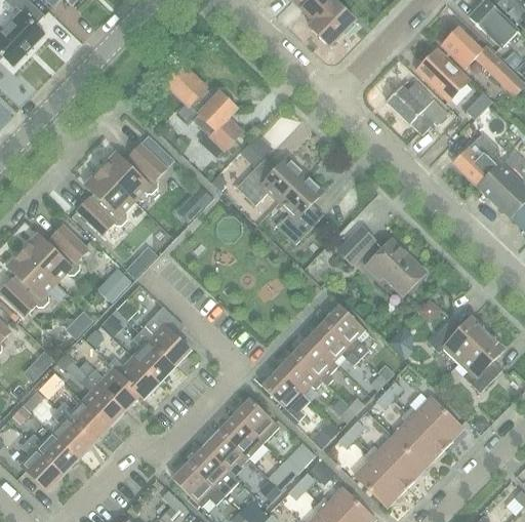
[(21,11),(0,33),(0,53),(13,66),(45,32),(36,24),(44,14),(29,0),(4,0),(13,8),(15,6),(21,11)]
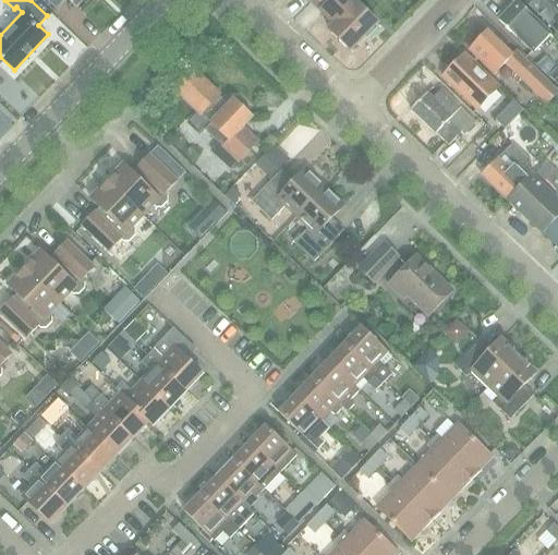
[(314,0),(335,21),(329,26),(350,47),(378,19),(359,0),(314,0)]
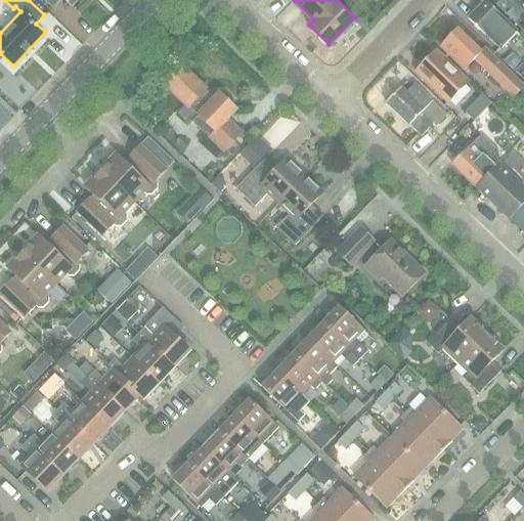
[(468,15),(500,46),(518,28),(489,0),(483,0),(468,15)]
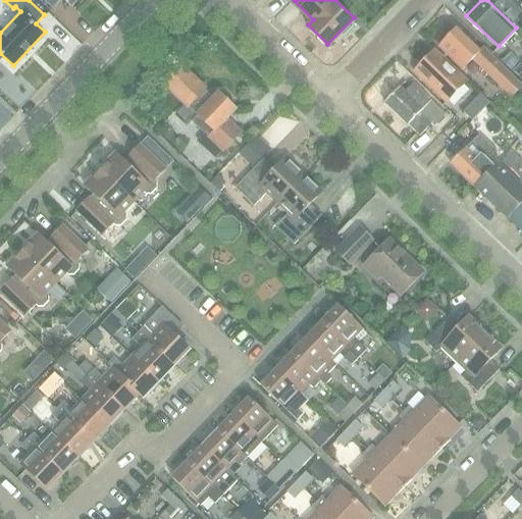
[(491,0),(521,30),(521,0),(491,0)]
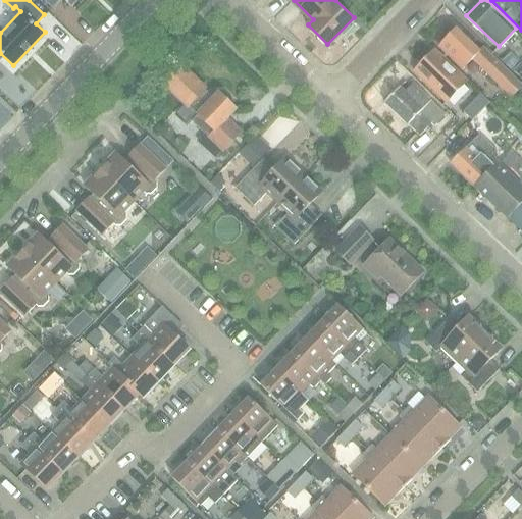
[(507,86),(514,92),(521,83),(521,81),(516,76),(486,48),(482,53),(456,28),(439,44),(463,66),(473,55),(483,65),(484,64),(507,86)]
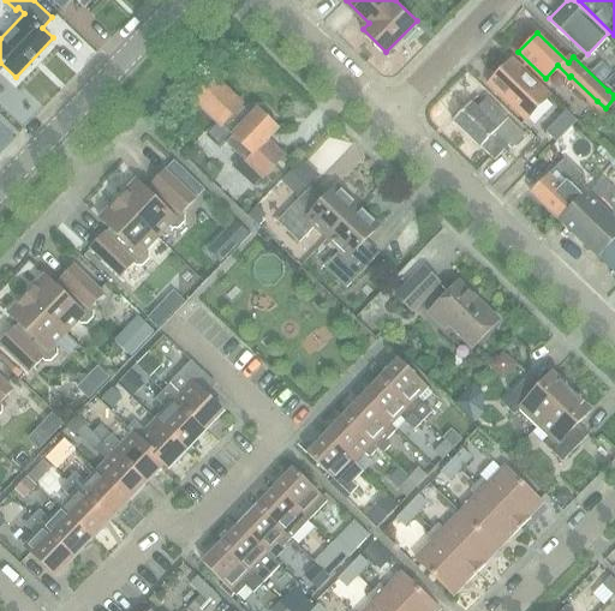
[(487,82),(526,119),(551,93),(513,54),(487,82)]
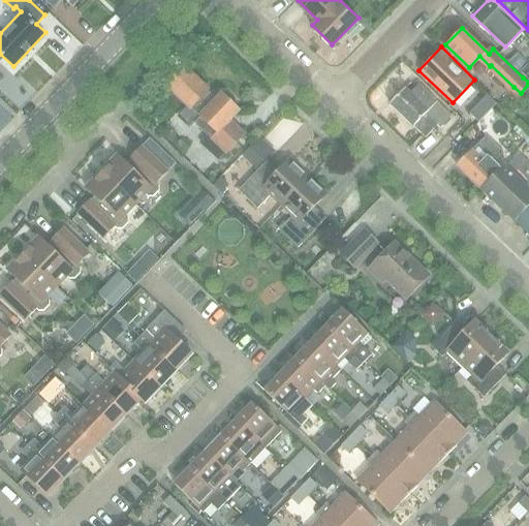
[(518,50),(509,59),(522,71),(523,70),(528,76),(528,59),(528,60),(518,50)]
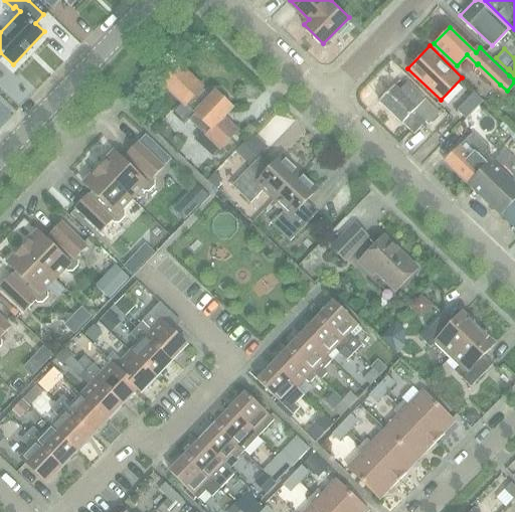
[(208,99),(199,90),(203,86),(180,63),(162,81),(186,104),(195,112),(189,118),(220,147),(238,128),(224,116),(233,106),(216,90),(208,99)]
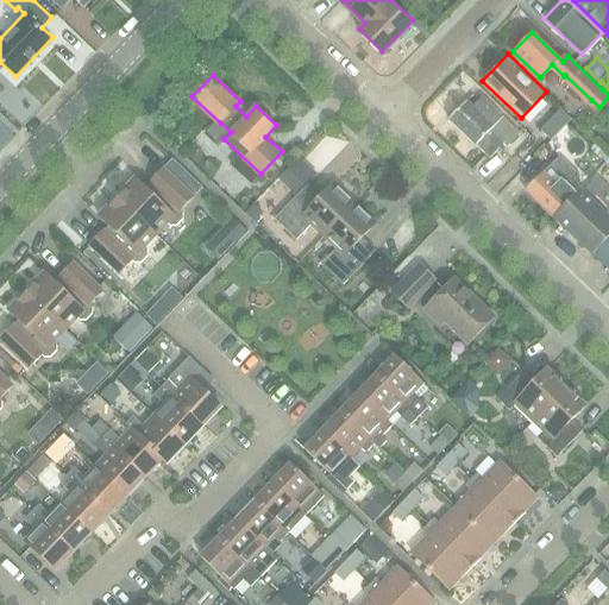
[(477,142),(490,155),(504,140),(508,144),(520,131),(503,114),(504,114),(484,94),(473,104),(468,98),(449,115),(476,143),(477,142)]
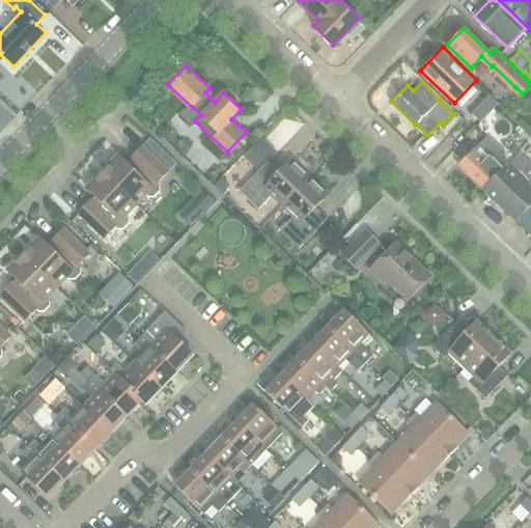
[(471,111),(480,120),(499,101),(488,92),(471,111)]
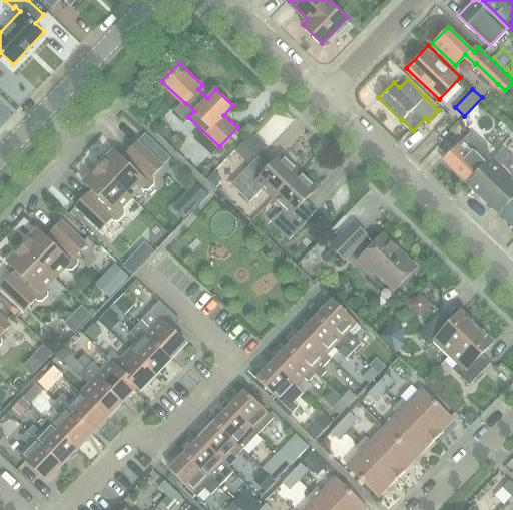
[(251,130),(243,139),(259,153),(268,144),(251,130)]
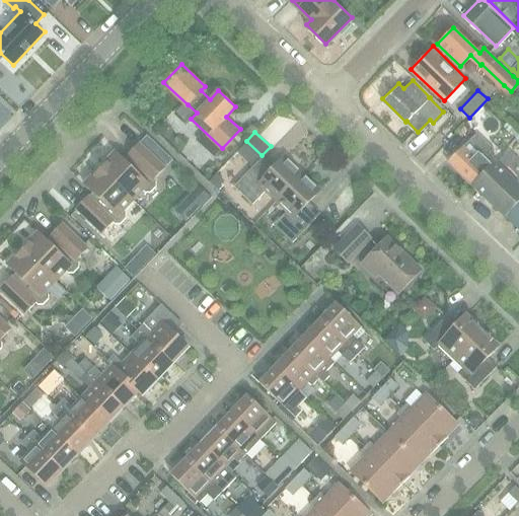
[(462,145),(447,161),(463,176),(471,183),(504,215),(518,229),(518,157),(509,148),(504,153),(496,162),(494,159),(490,163),(485,158),(494,149),(476,132),(462,146),(462,145)]
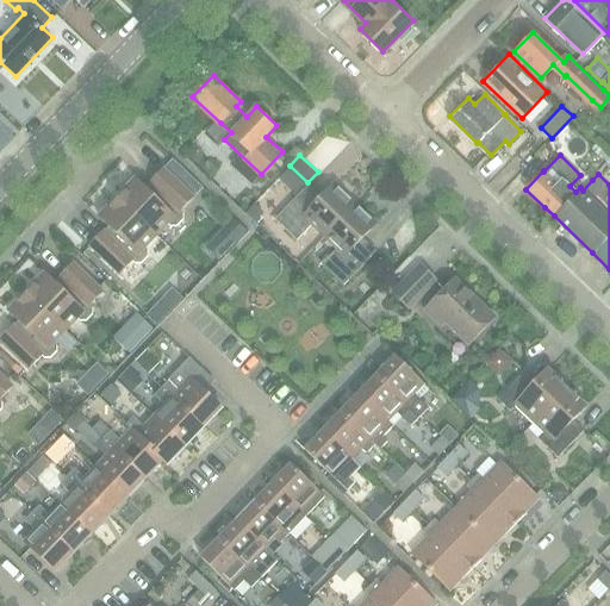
[(128,188),(118,198),(122,201),(129,207),(156,233),(168,222),(170,224),(176,224),(184,217),(182,211),(180,208),(193,195),(163,167),(145,187),(135,177),(125,187),(128,188)]
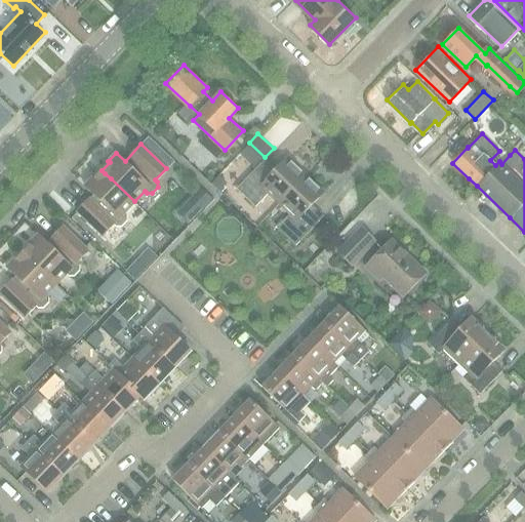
[(268,192),(278,202),(294,185),(301,178),(306,173),(288,157),(273,173),(260,161),(237,187),(255,205),(268,192)]
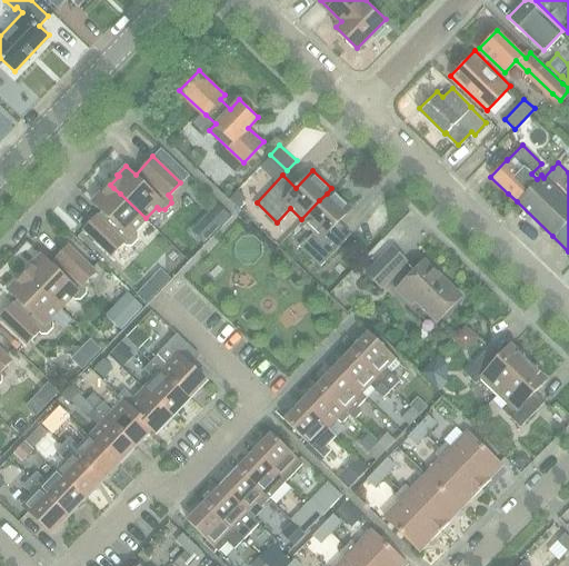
[(113,188),(110,185),(103,192),(101,191),(92,200),(101,209),(85,228),(112,255),(123,241),(126,244),(132,244),(138,237),(138,231),(136,229),(146,218),(120,194),(113,188)]
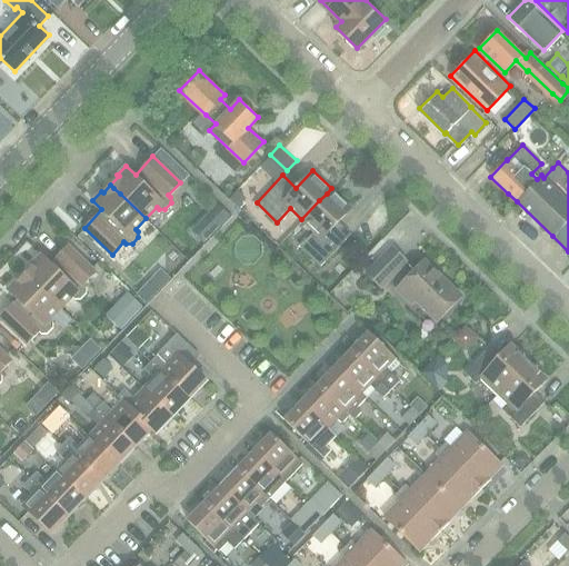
[(319,200),(301,219),(313,230),(299,245),(320,264),(347,237),(333,225),(350,207),(331,188),(327,194),(319,200)]
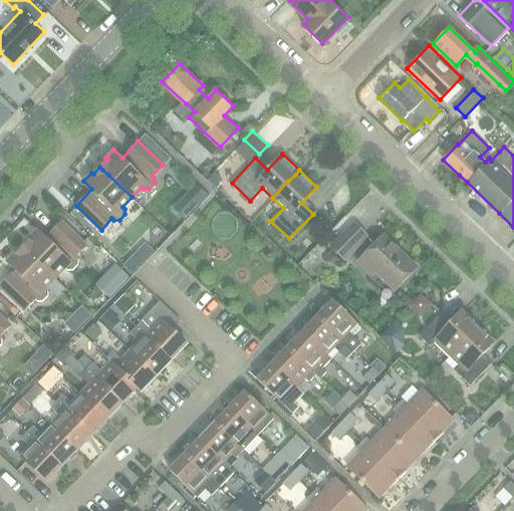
[(214,171),(206,179),(214,186),(219,181),(219,176),(214,171)]
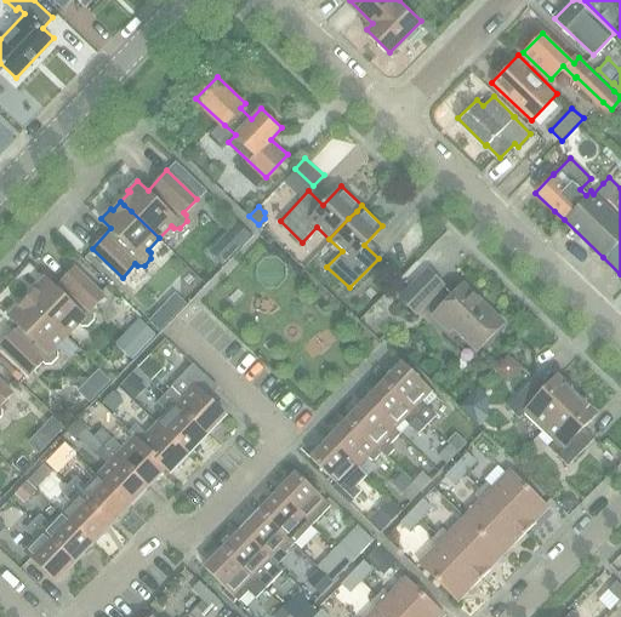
[(238,220),(223,235),(238,249),(252,233),(238,220)]
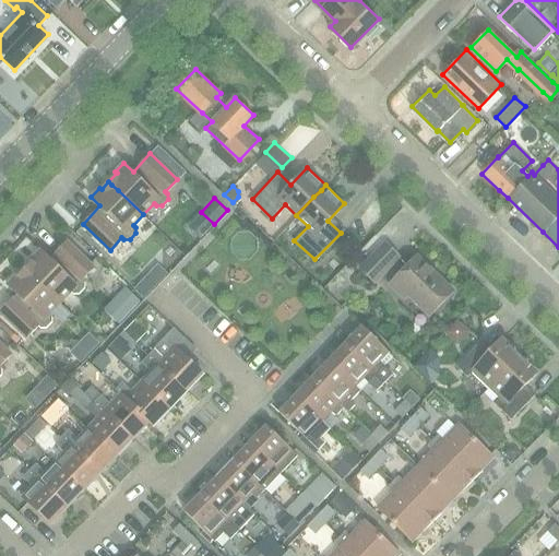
[(34,260),(26,268),(55,295),(60,302),(71,290),(73,292),(80,292),(85,286),(85,281),(83,279),(95,265),(68,239),(50,258),(40,249),(32,258),(34,260)]
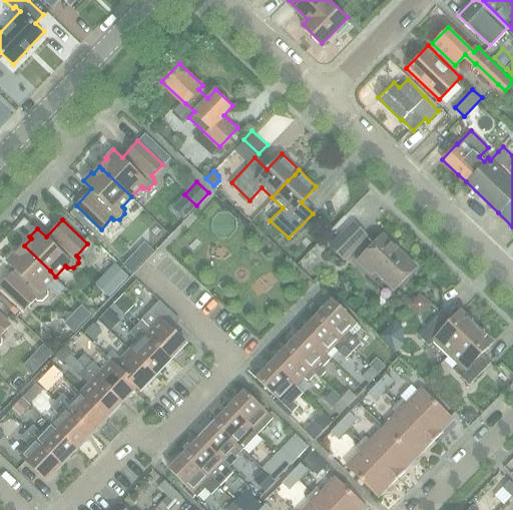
[(330,243),(343,256),(365,232),(353,220),(330,243)]
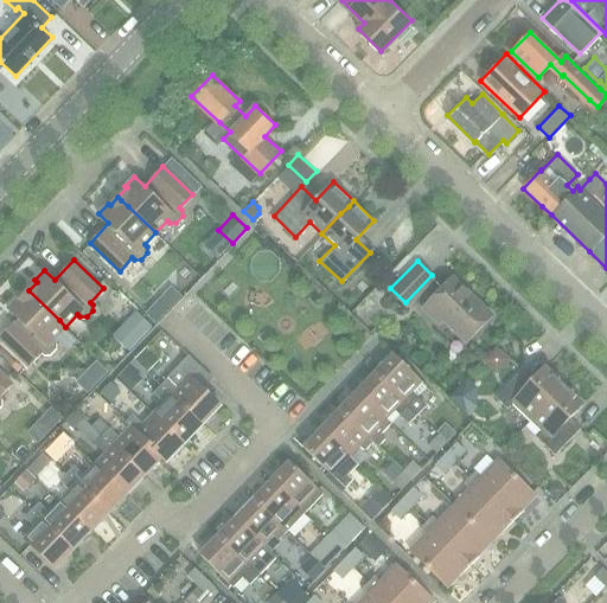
[(423,306),(439,321),(442,316),(466,339),(491,313),(452,275),(423,306)]
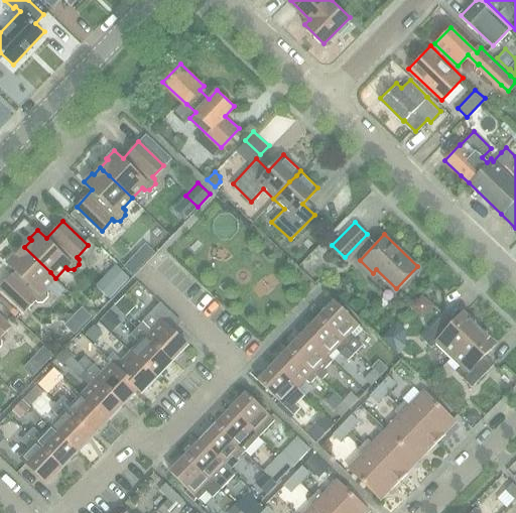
[(50,272),(24,247),(17,255),(15,253),(7,261),(16,270),(0,285),(0,286),(25,310),(35,299),(38,301),(43,301),(48,294),(48,289),(46,288),(55,278),(50,272)]
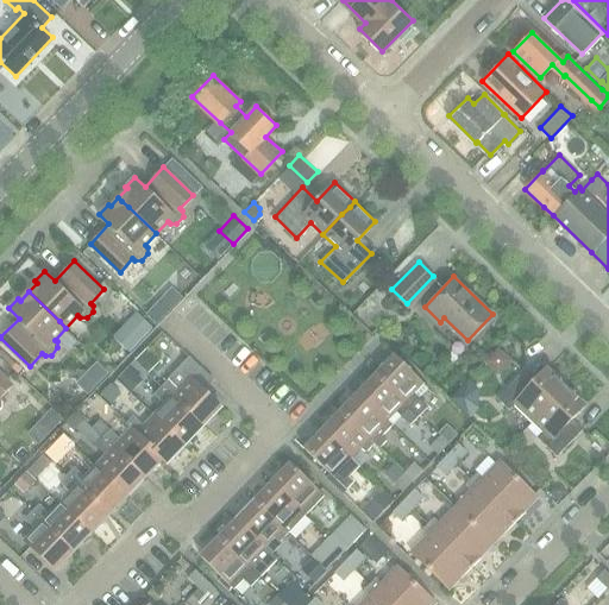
[(158,301),(146,313),(156,323),(169,310),(158,301)]
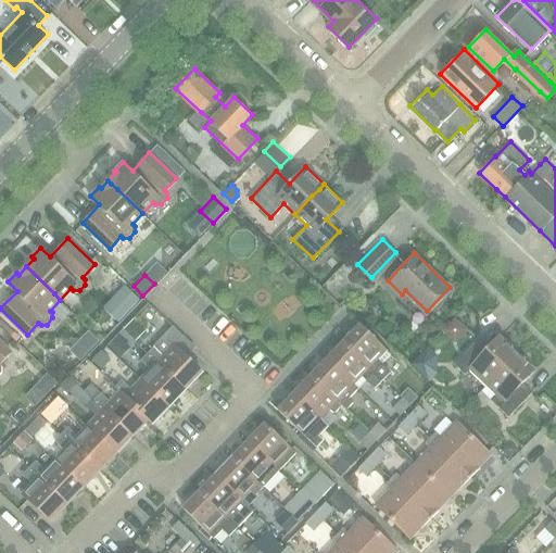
[(131,290),(111,313),(117,319),(139,297),(131,290)]
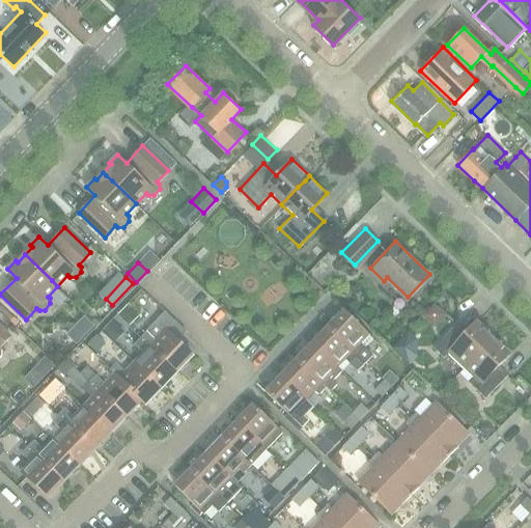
[(428,320),(435,326),(447,313),(435,301),(422,313),(428,320)]
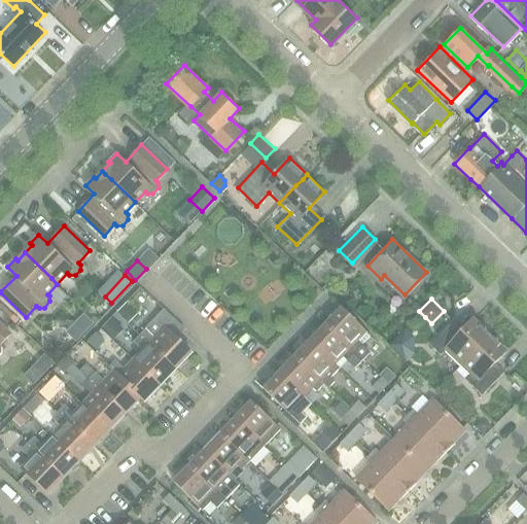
[(126,302),(116,311),(128,321),(136,312),(126,302)]
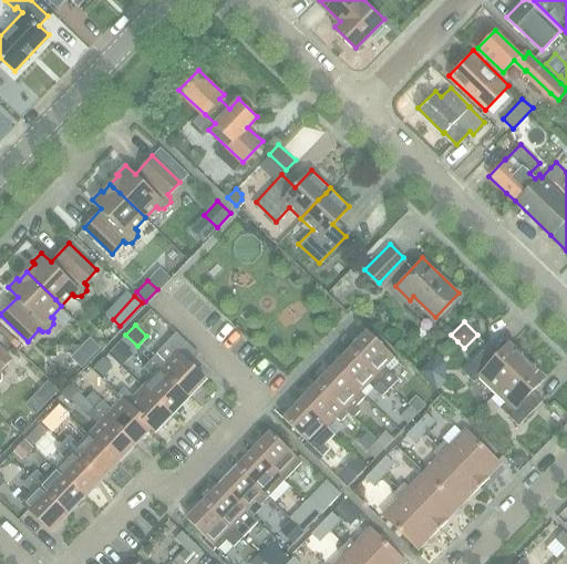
[(350,347),(350,348),(390,387),(398,379),(388,370),(398,360),(393,356),(367,330),(350,347)]
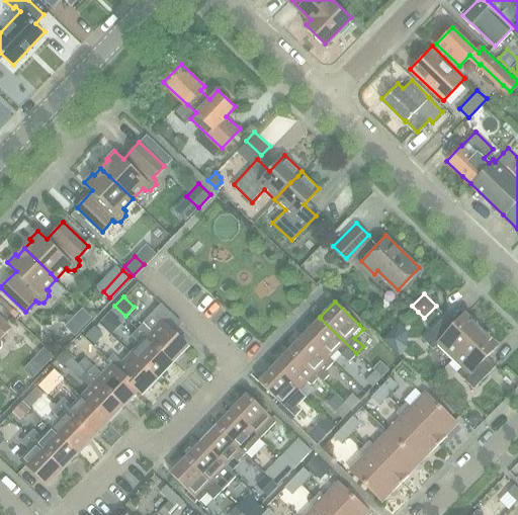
[(153,311),(138,327),(173,361),(188,345),(173,331),(181,322),(161,303),(153,311)]
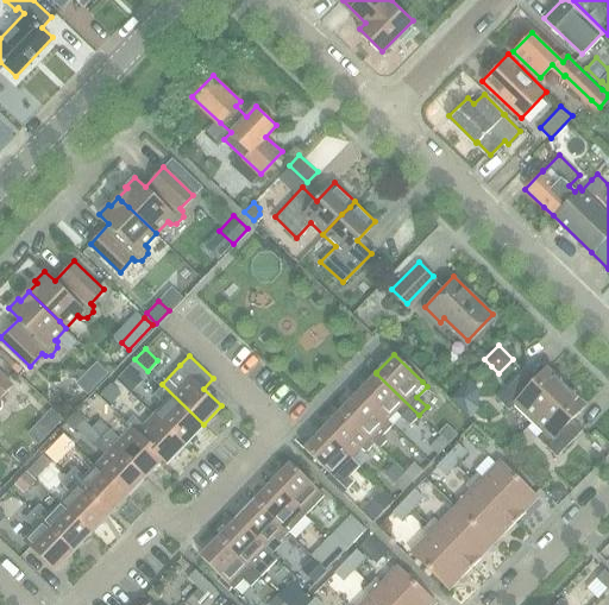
[(98,359),(87,370),(99,382),(110,371),(98,359)]
